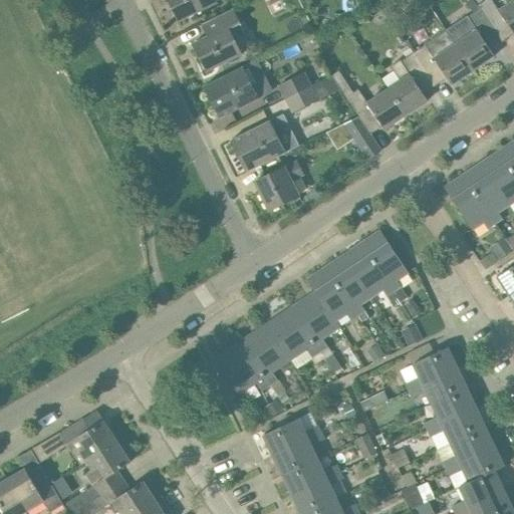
[(168,0),(179,22),(217,3),(215,0),(168,0)]
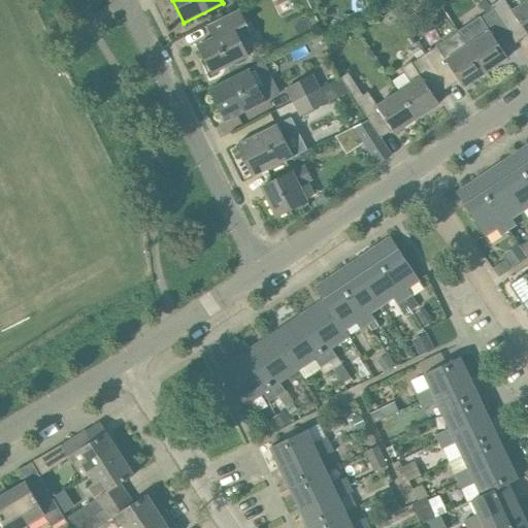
[(527,35),(527,0),(512,12),(503,0),(498,0),(491,4),(490,5),(492,9),(509,34),(516,43),(527,35)]
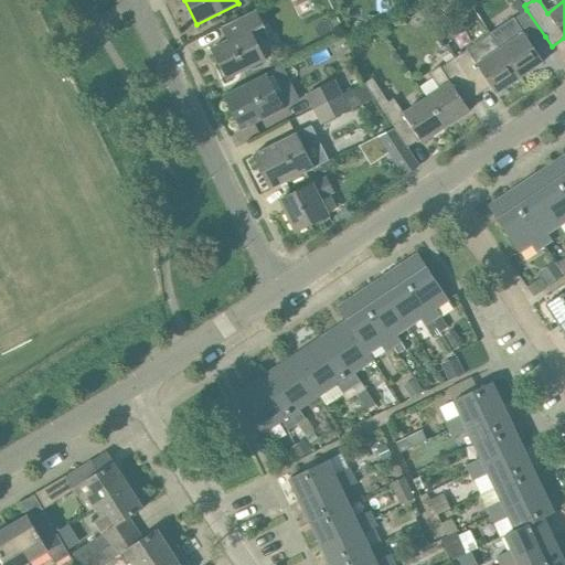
[(420,7),(429,21),(436,17),(428,3),(420,7)]
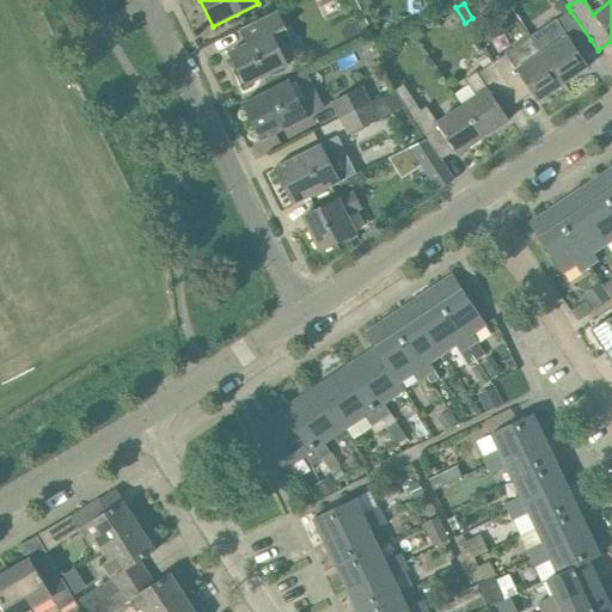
[(292,40),(277,11),(239,30),(240,31),(249,26),(256,40),(230,53),(245,85),(288,65),(279,46),(292,40)]
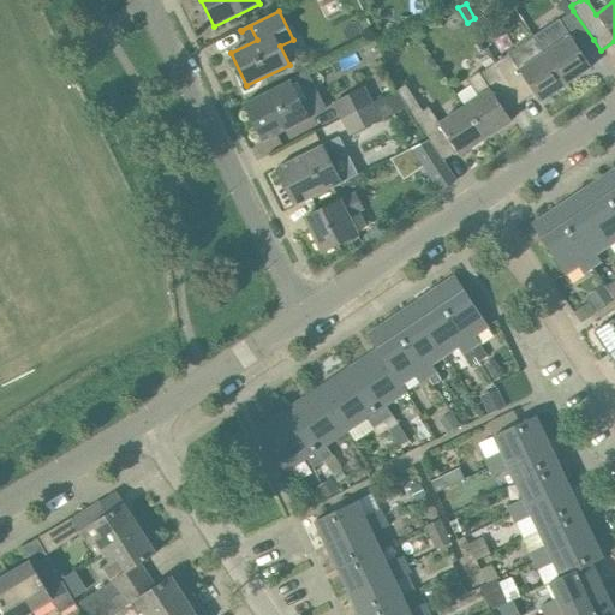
[(593,40),(573,11),(559,21),(533,37),(566,84),(591,67),(579,49),(593,40)]
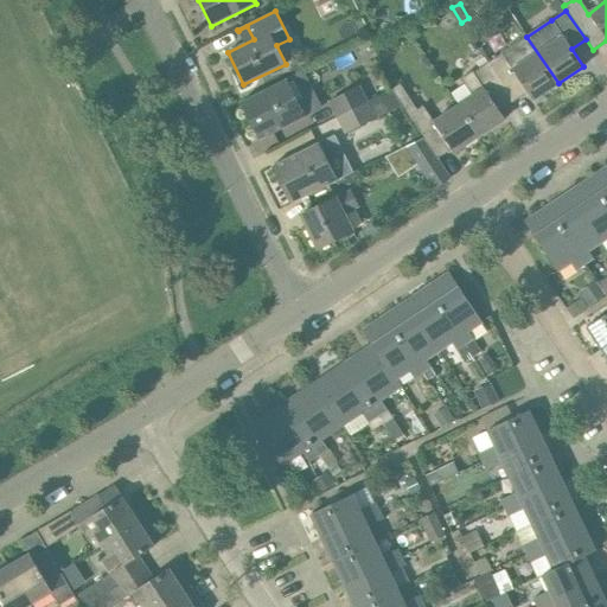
[(502,55),(487,63),(513,102),(528,93),(532,101),(558,83),(526,37),(502,55)]
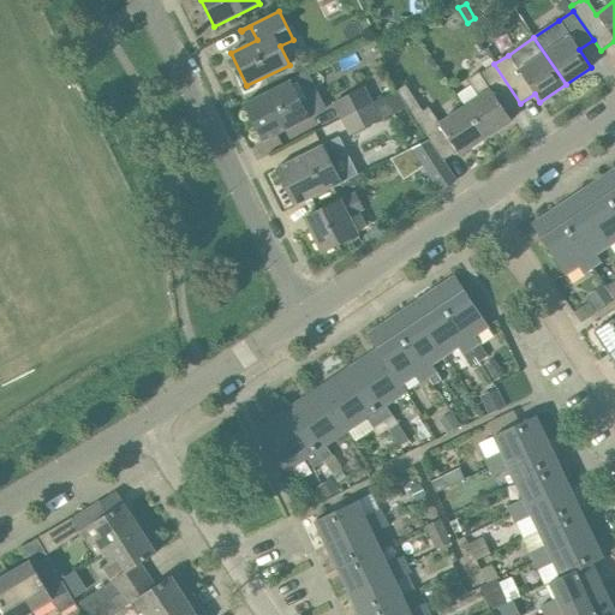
[(520,103),(494,64),(481,73),(479,71),(466,79),(478,97),(465,107),(485,138),(512,120),(506,113),(520,103)]
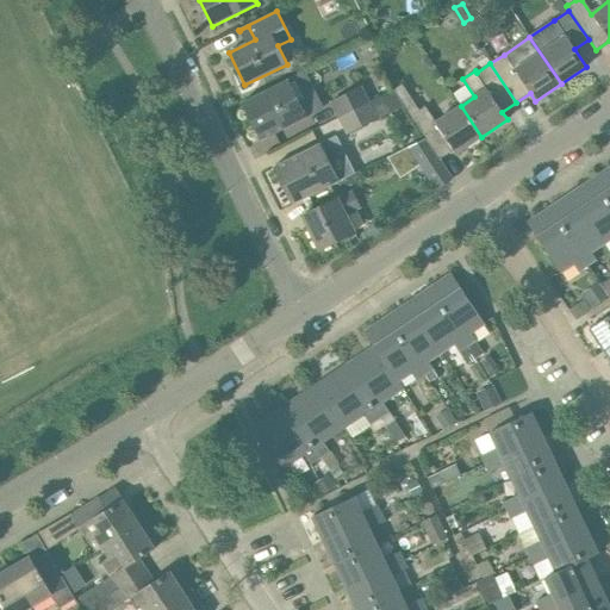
[(305,118),(285,80),(242,103),(261,141),(305,118)]
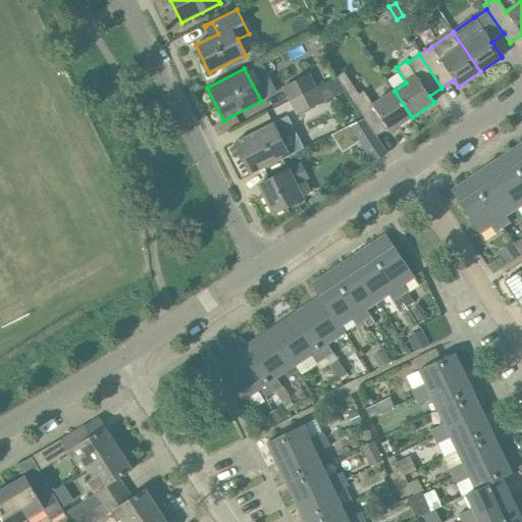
[(290,102),(316,88),(310,75),(282,89),(290,102)]
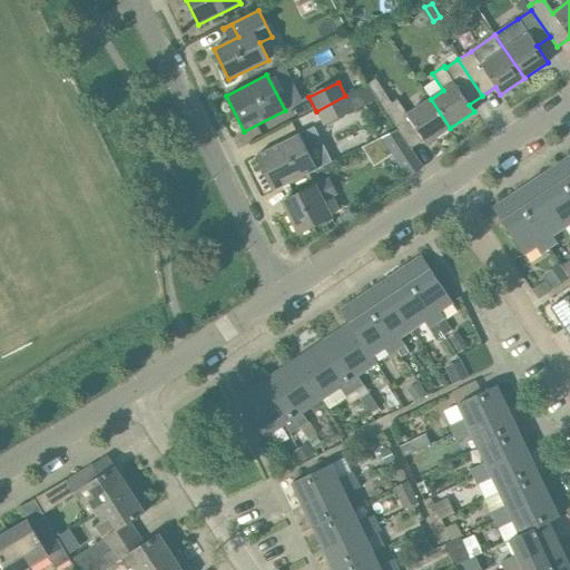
[(345,96),(316,111),(323,125),(376,99),(367,86),(345,96)]
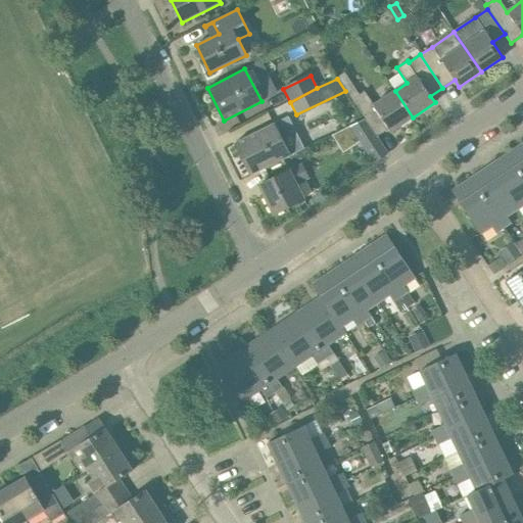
[(413,117),(395,91),(373,105),(364,92),(351,100),(371,129),(388,153),(377,137),(389,129),(391,132),(413,117)]
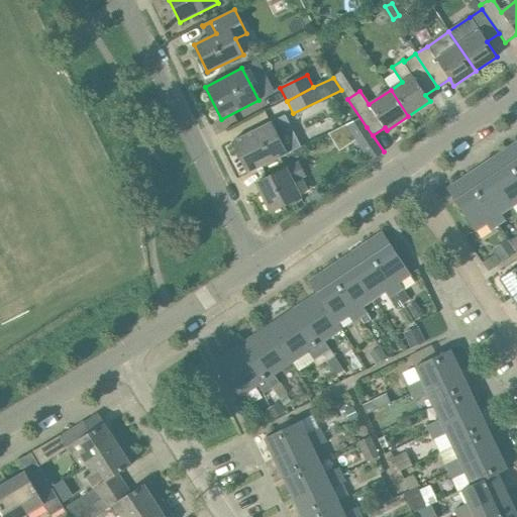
[(287,154),(271,122),(232,140),(248,174),(287,154)]
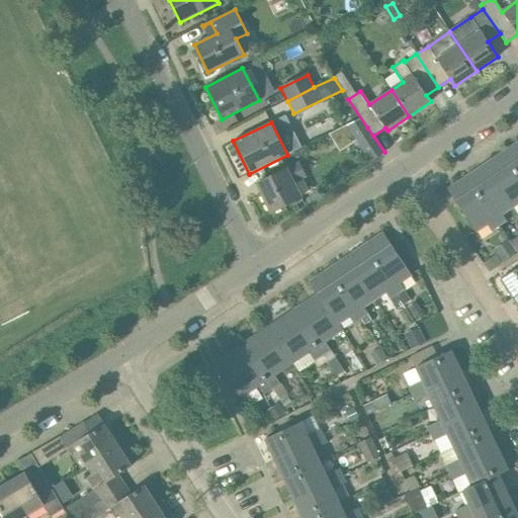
[(370,161),(384,152),(367,127),(354,137),(370,161)]
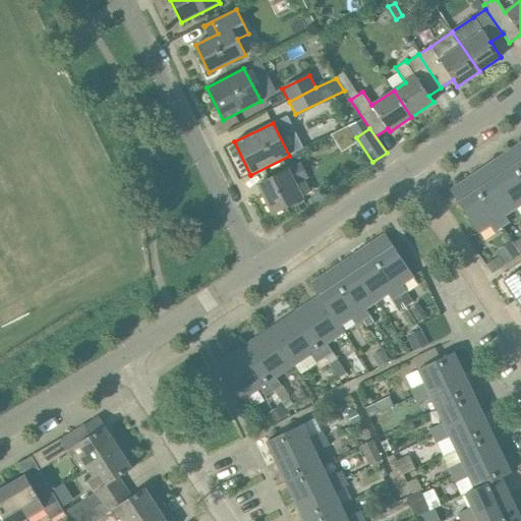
[(520,142),(509,152),(505,154),(520,178),(520,142)]
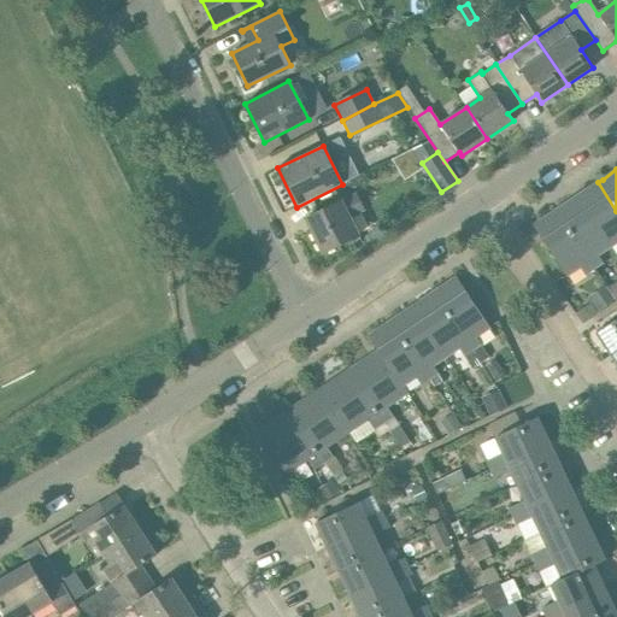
[(616,211),(598,182),(583,192),(587,199),(581,203),(611,248),(616,242),(616,211)]
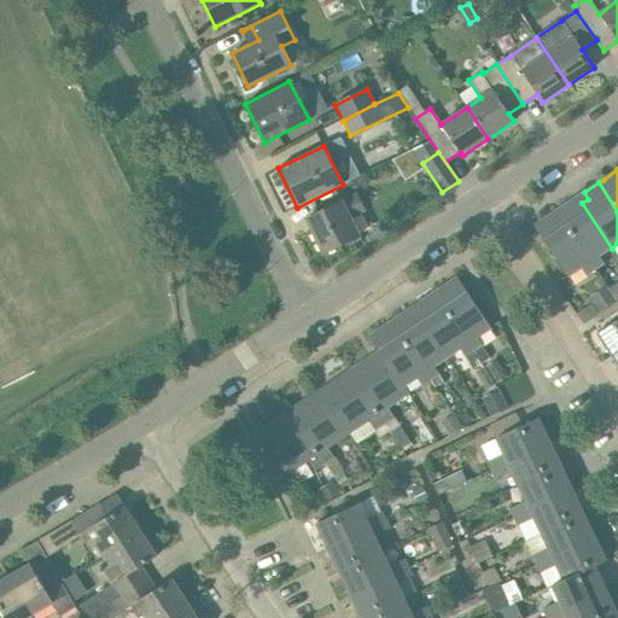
[(365,211),(356,194),(305,219),(324,254),(360,235),(351,217),(365,211)]
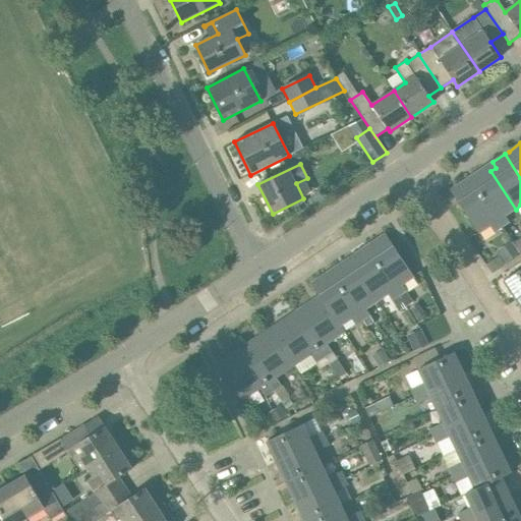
[(469,178),(502,228),(510,223),(506,216),(516,210),(490,171),(487,174),(483,168),(469,177),(469,178)]
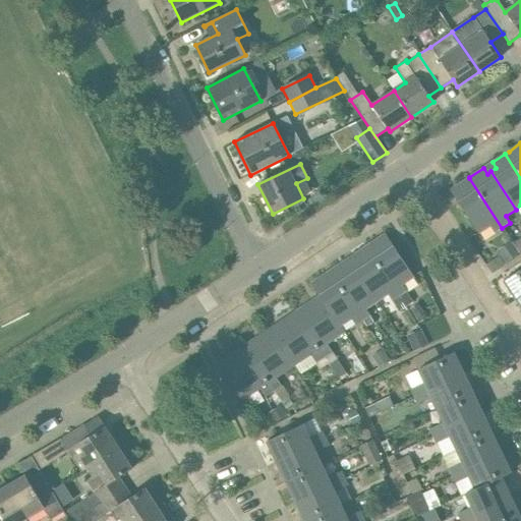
[(502,228),(469,178),(451,190),(478,233),(490,225),(495,232),(502,228)]
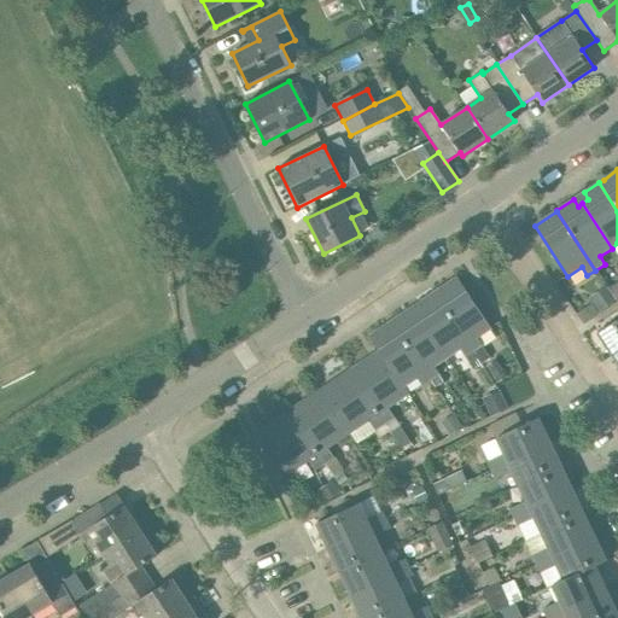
[(435,292),(473,350),(482,361),(483,363),(491,357),(477,337),(491,328),(458,278),(435,292)]
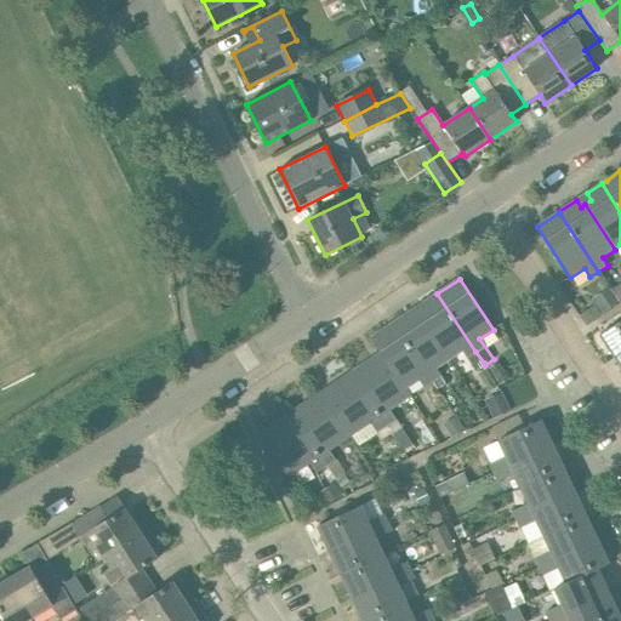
[(610,288),(597,296),(608,309),(620,301),(613,291),(610,288)]
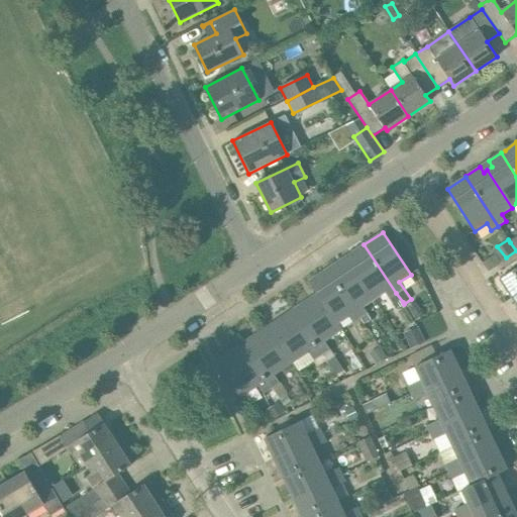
[(396,293),(364,244),(345,256),(349,263),(359,278),(374,299),(385,292),(395,308),(403,302),(396,293)]
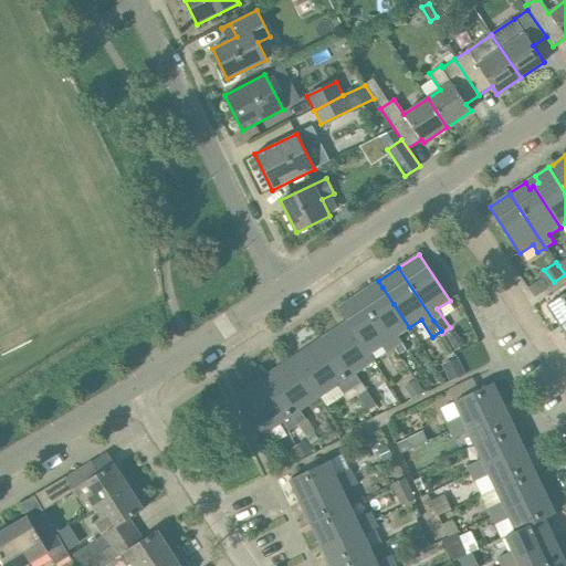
[(383,287),(378,281),(358,294),(394,347),(401,342),(398,335),(409,327),(394,304),(383,287)]
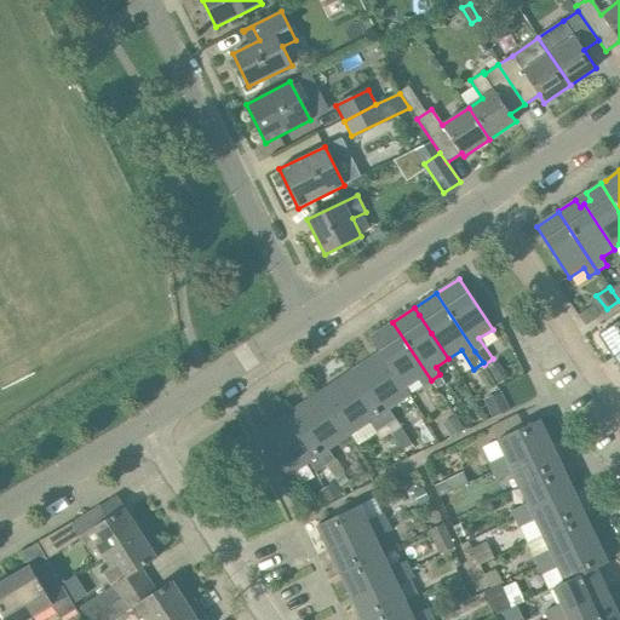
[(614,356),(619,351),(619,320),(600,334),(614,356)]
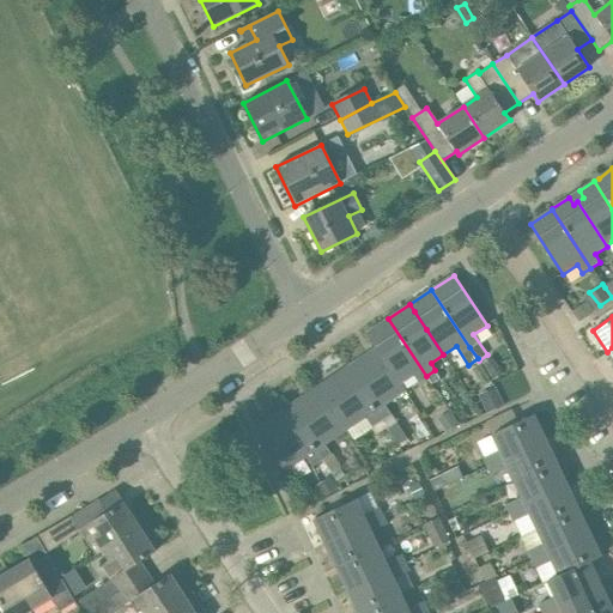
[(366,333),(378,351),(400,383),(413,375),(418,382),(426,376),(388,319),(366,333)]
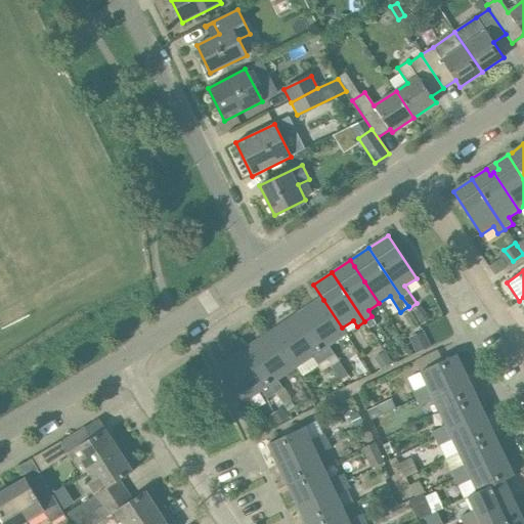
[(296,314),(326,359),(334,355),(328,346),(346,334),(342,328),(323,300),(312,307),(310,304),(296,314)]
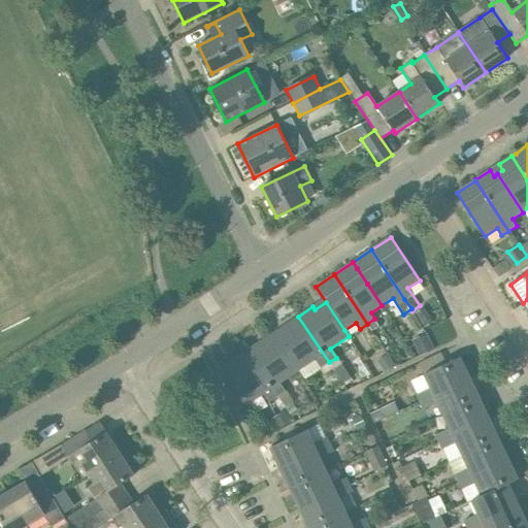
[(417,314),(425,326),(432,321),(424,308),(417,314)]
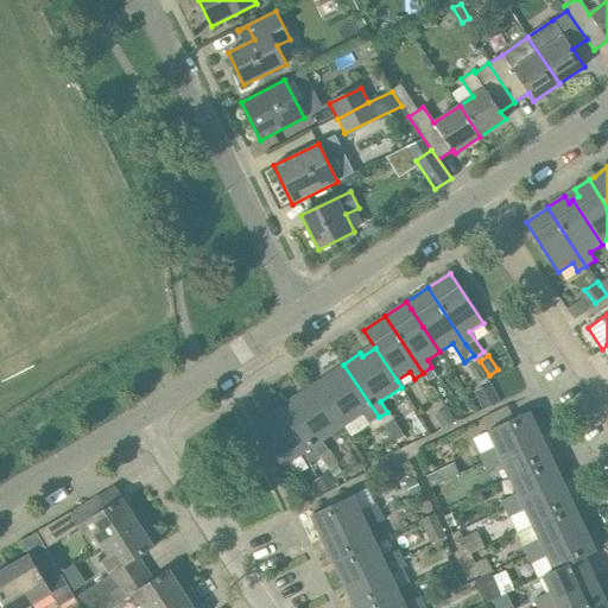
[(343,365),(327,377),(328,379),(316,387),(342,426),(361,413),(377,437),(385,431),(377,419),(379,417),(343,365)]
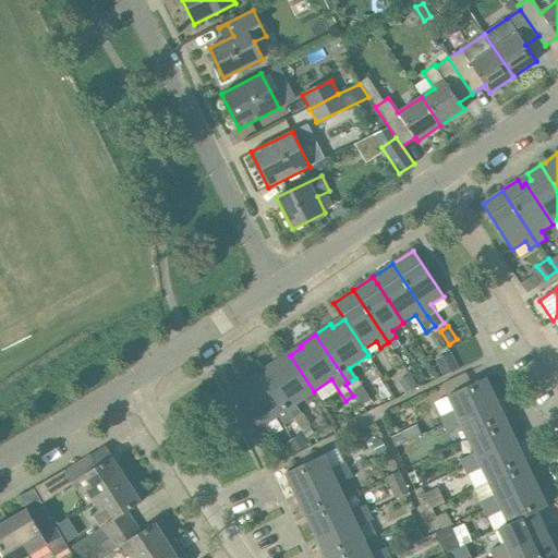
[(459,368),(451,352),(435,360),(444,377),(459,368)]
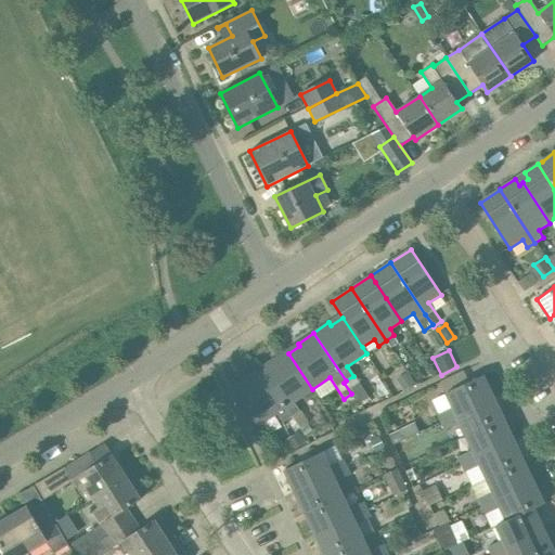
[(312,389),(288,353),(276,362),(274,359),(260,369),(292,417),(300,412),(294,402),(312,389)]
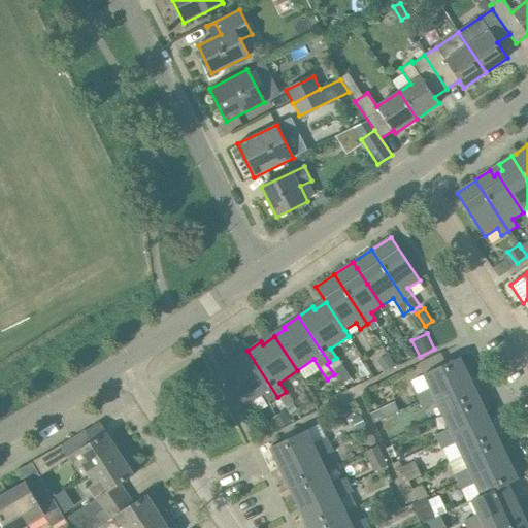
[(277,397),(248,351),(232,361),(234,364),(223,371),(222,368),(221,369),(244,404),(262,393),(269,403),(277,397)]
